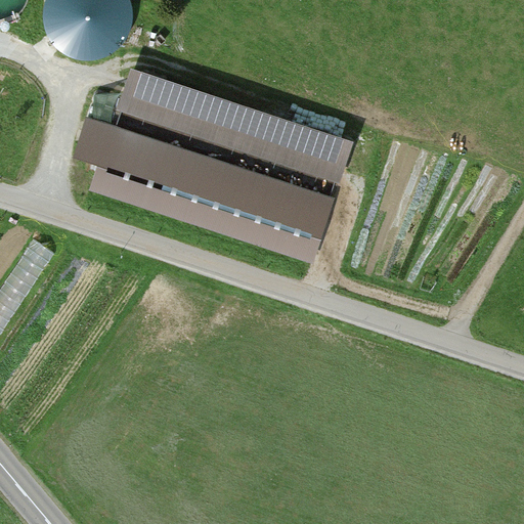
[(0,0),(0,22),(1,22),(9,22),(17,17),(24,11),(28,3),(28,0),(0,0)]
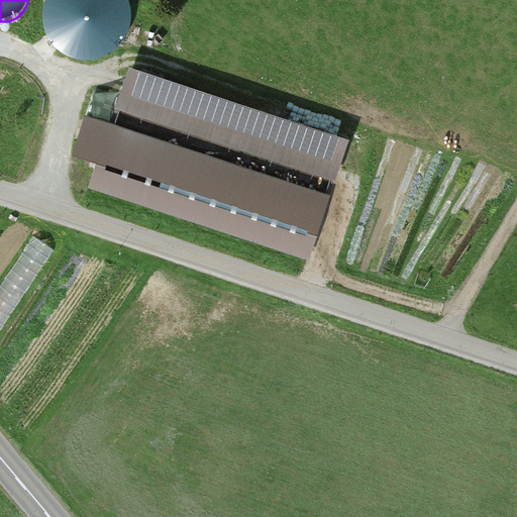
[(130,0),(45,0),(45,1),(42,15),(44,29),(52,42),(63,54),(76,60),(91,62),(106,58),(119,49),(128,37),(133,23),(133,8),(130,0)]
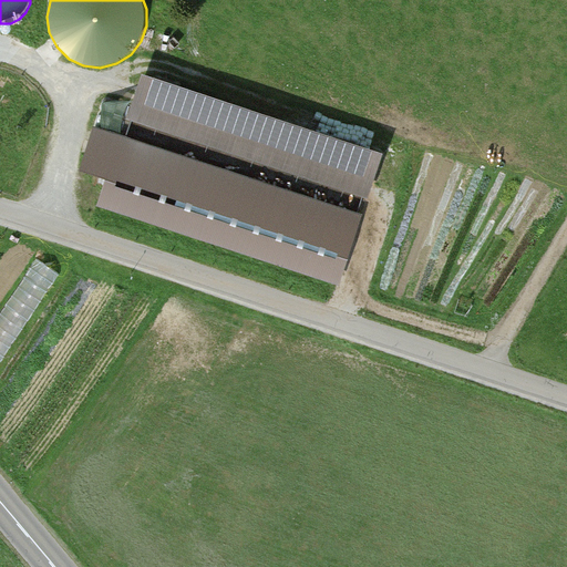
[(145,72),(130,119),(373,200),(389,154),(145,72)]
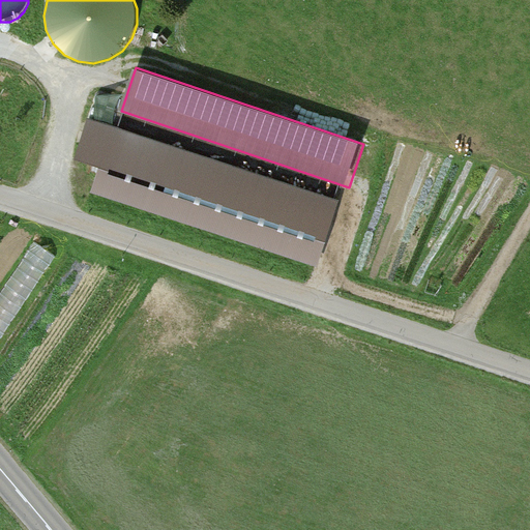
[(339,202),(89,119),(76,159),(101,168),(93,193),(317,267),(339,202)]
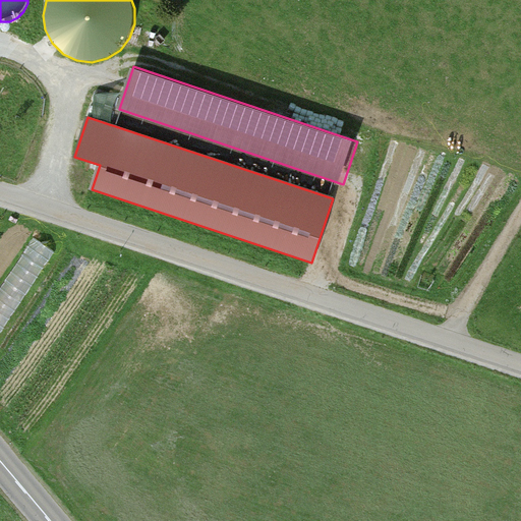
[(37,235),(0,289),(0,334),(57,249),(37,235)]
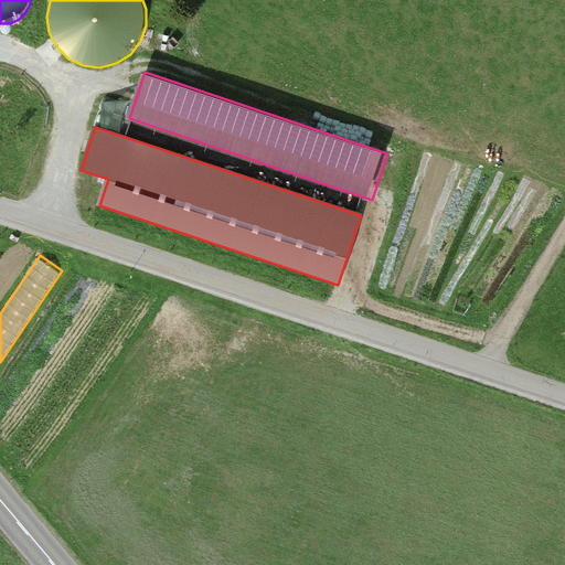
All buildings are outlined.
